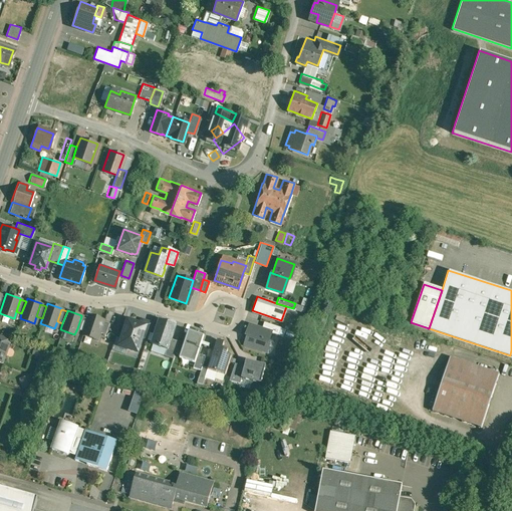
[(102,319),(88,314),(86,318),(82,330),(81,333),(95,338),(98,331),(102,319)]
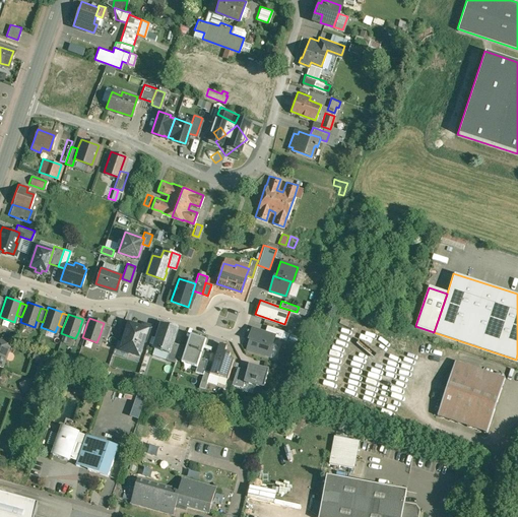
[(87,322),(82,320),(78,332),(83,334),(87,322)]
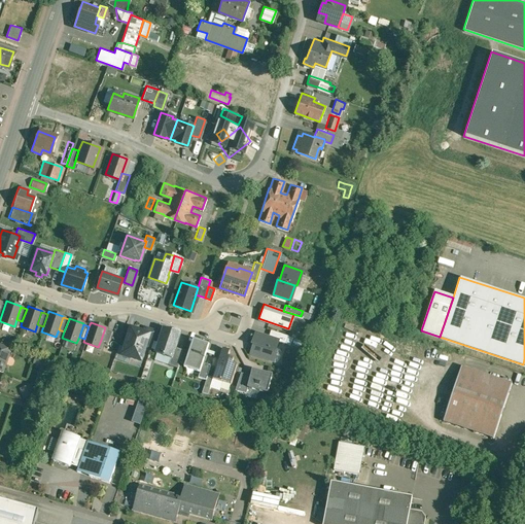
[(155,329),(143,325),(142,332),(147,334),(143,345),(149,347),(155,329)]
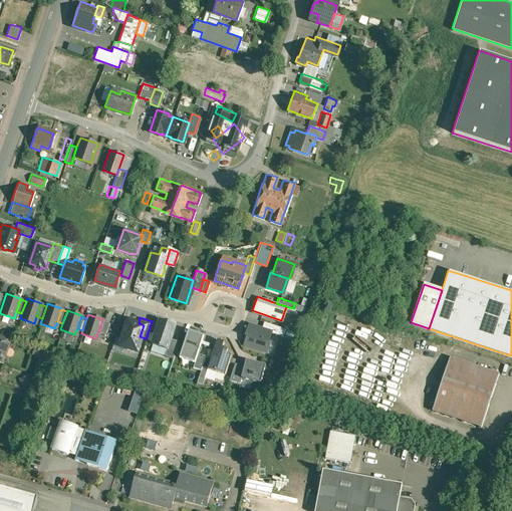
[(107,321),(102,319),(98,331),(104,333),(107,321)]
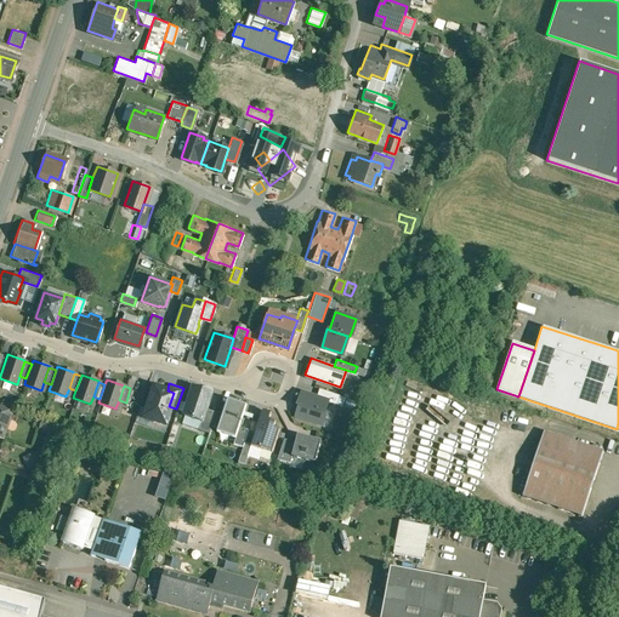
[(168,390),(153,386),(146,407),(153,410),(151,418),(164,422),(169,406),(174,393),(168,390)]
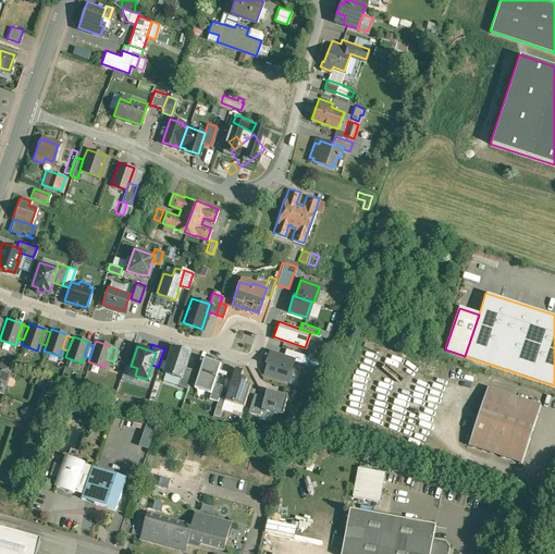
[(172,346),(163,371),(179,377),(180,377),(184,366),(188,352),(172,346)]
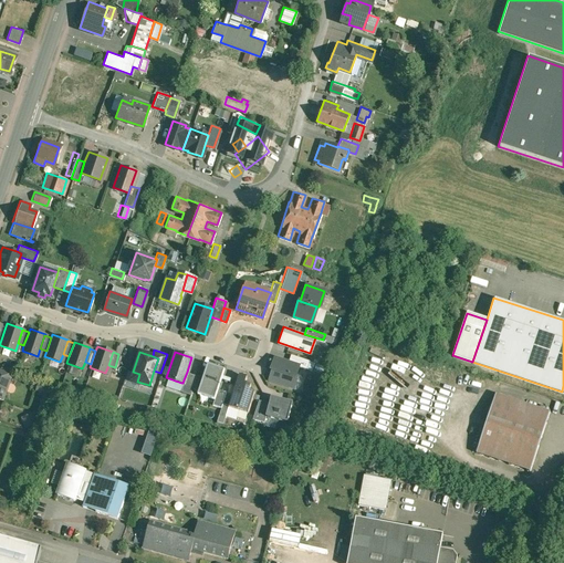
[(309,360),(290,353),(288,361),(298,364),(298,365),(305,367),(309,360)]
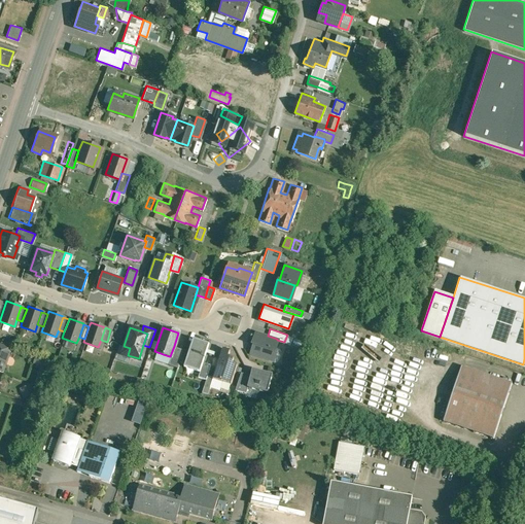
[(268,336),(254,330),(251,342),(252,343),(249,352),(272,359),(276,349),(274,348),(277,340),(277,339),(268,336)]
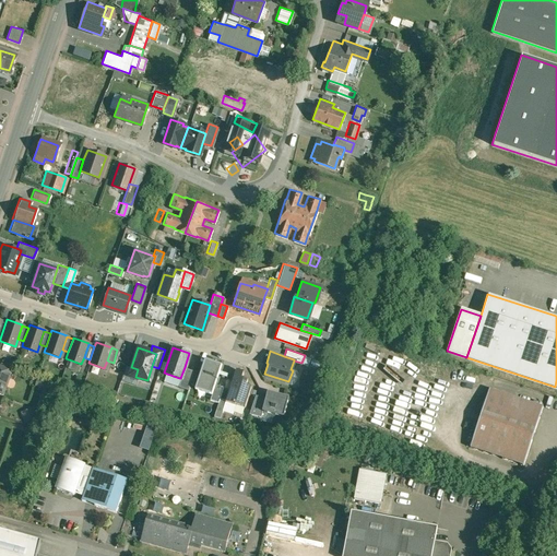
[(220,363),(203,357),(193,387),(210,392),(211,392),(214,382),(220,363)]
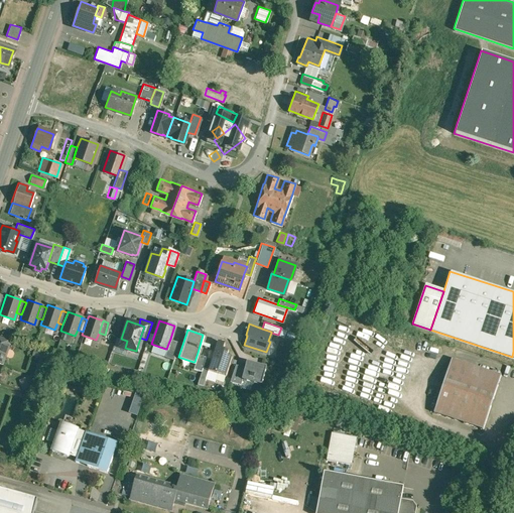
[(0,353),(1,353),(4,345),(7,346),(10,338),(0,335),(0,353)]
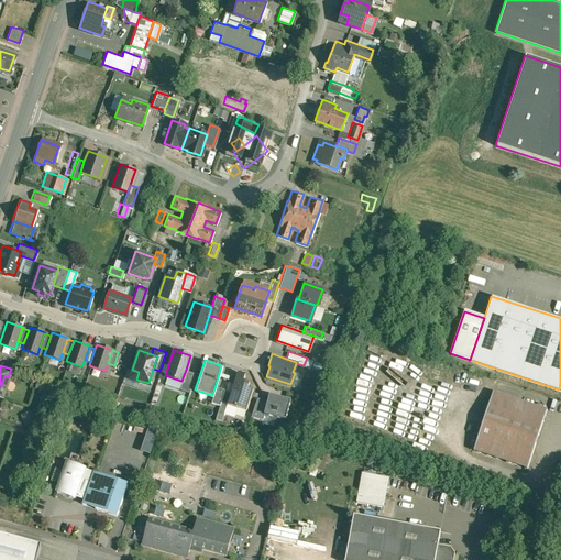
[(182,381),(180,381),(178,388),(187,391),(194,372),(186,370),(182,381)]
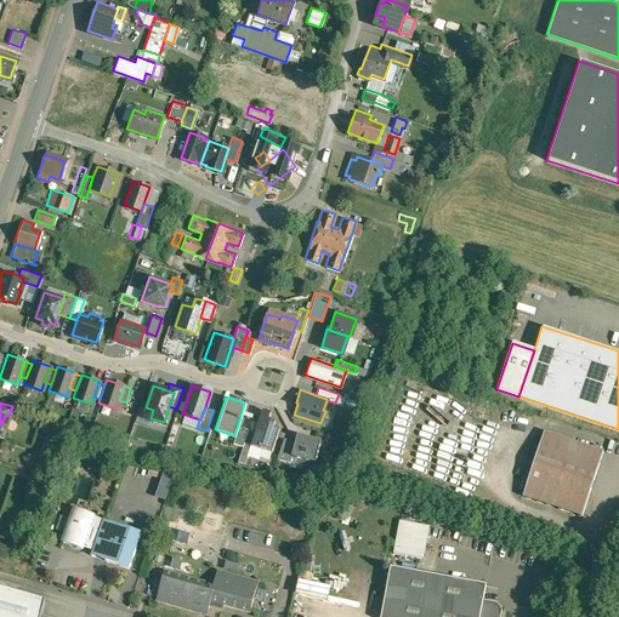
[(270,411),(261,409),(250,443),(249,444),(260,447),(260,446),(271,450),(278,428),(272,426),(273,420),(267,417),(270,411)]
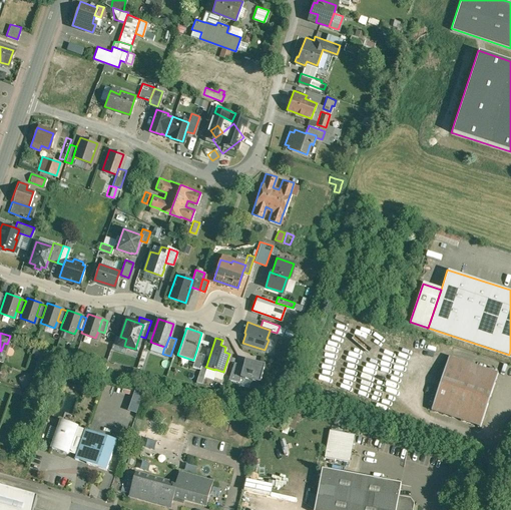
[(203,354),(196,351),(193,360),(192,360),(191,365),(199,368),(203,354)]
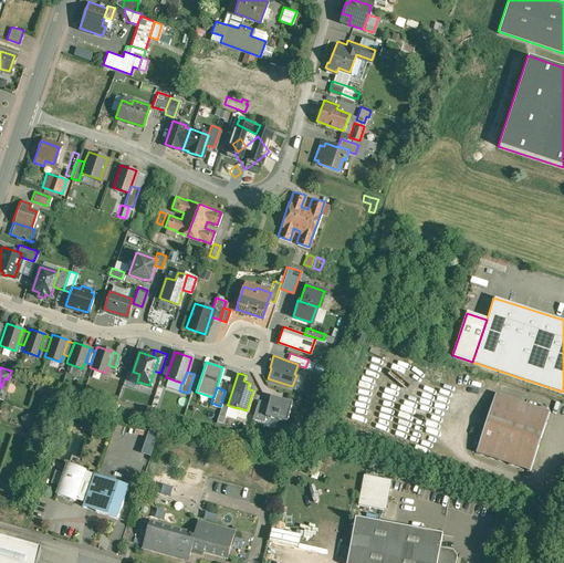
[(549,409),(494,392),(476,450),(528,468),(529,469),(549,409)]
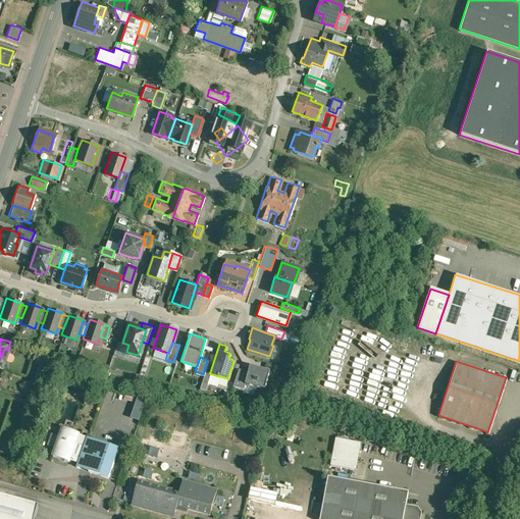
[(268,369),(248,364),(247,370),(244,382),(263,387),(268,369)]
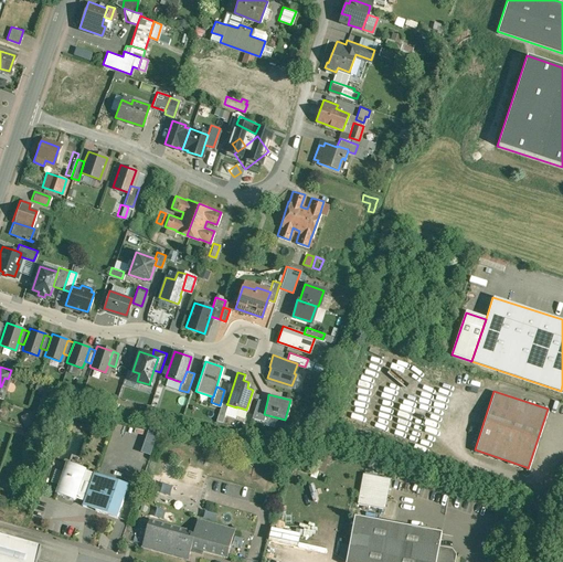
[(267,401),(257,398),(251,416),(263,420),(264,414),(267,401)]
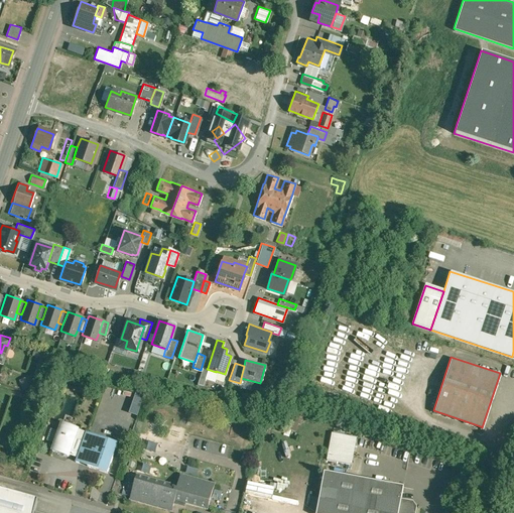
[(208,368),(202,366),(199,376),(205,377),(207,369),(208,368)]
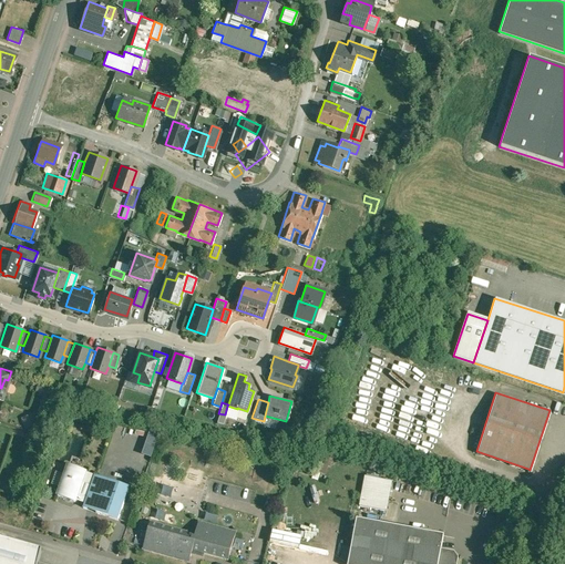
[(135,451),(145,454),(153,431),(144,428),(135,451)]
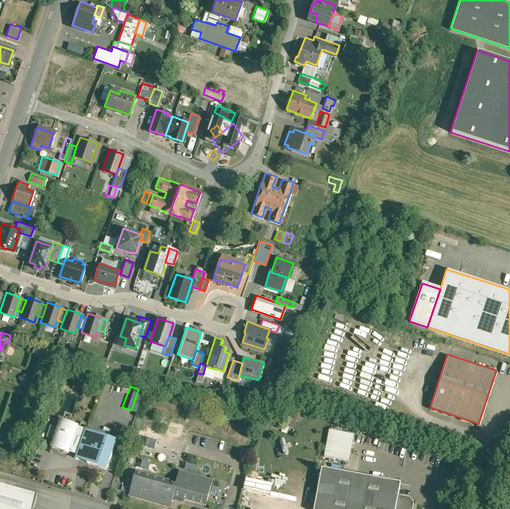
[(76,424),(60,418),(50,445),(66,451),(67,449),(76,424)]
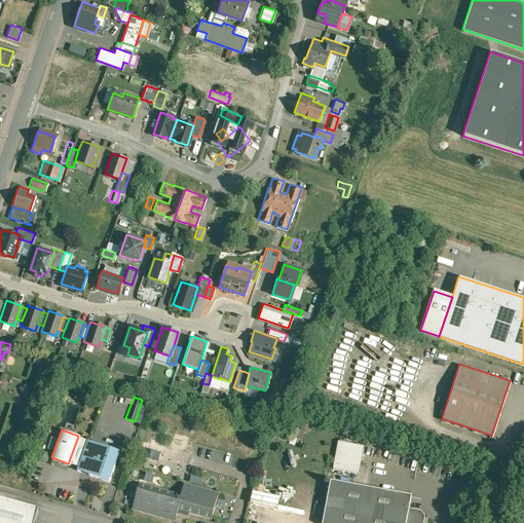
[(78,436),(69,461),(77,464),(86,439),(78,436)]
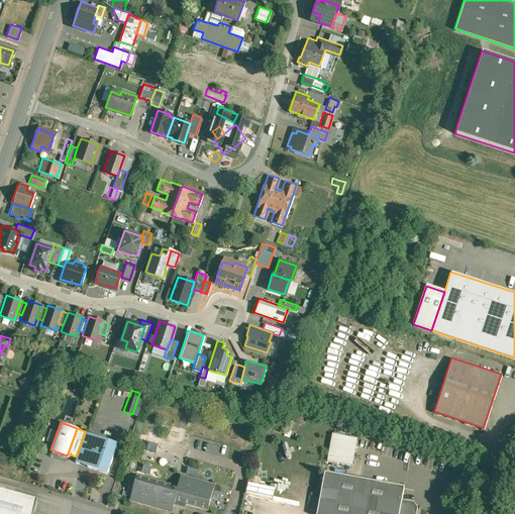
[(116,442),(85,431),(76,456),(74,460),(106,472),(116,442)]
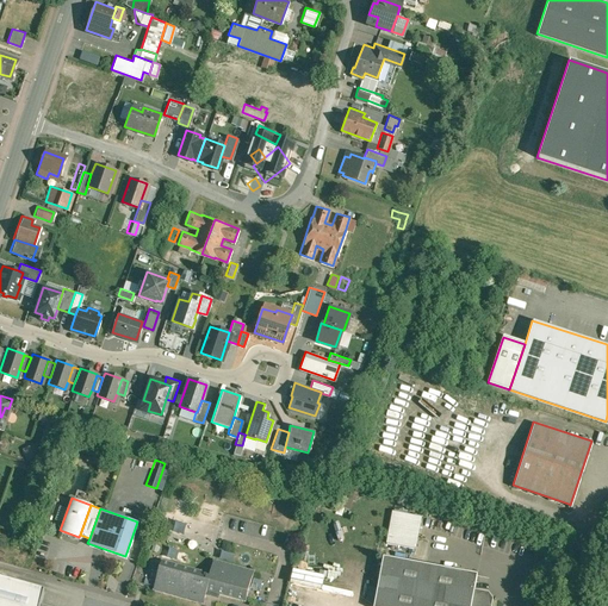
[(420,514),(391,510),(390,514),(419,520),(420,514)]
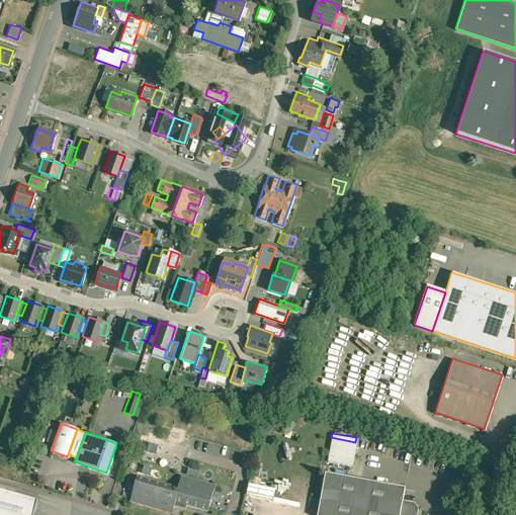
[(355,442),(331,437),(328,455),(352,459),(355,442)]
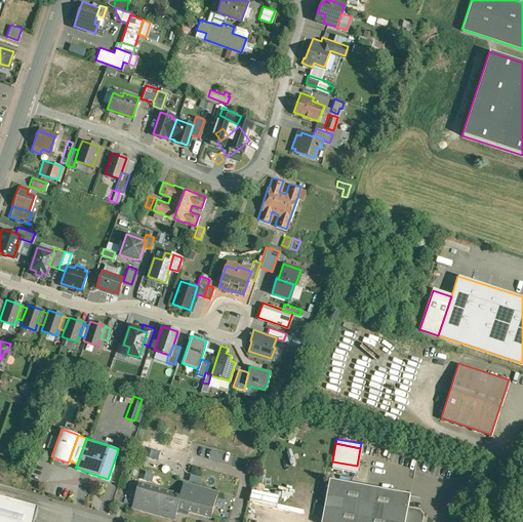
[(357,466),(332,462),(331,466),(356,471),(357,466)]
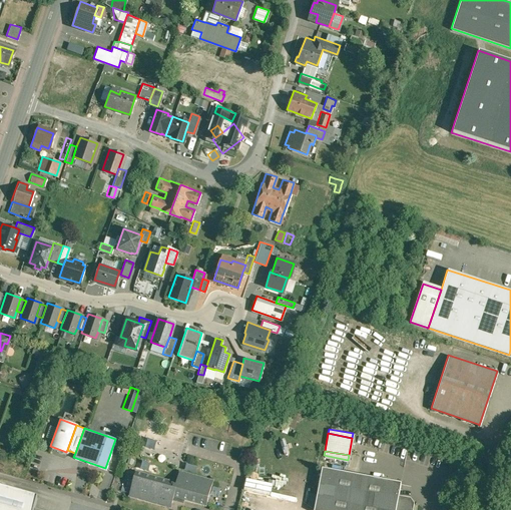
[(400,482),(321,467),(313,509),(410,509),(412,502),(408,497),(397,495),(400,482)]
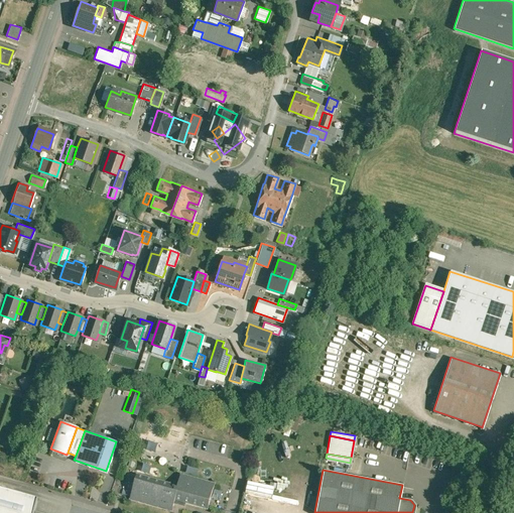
[(213,483),(178,473),(175,484),(135,473),(128,497),(170,508),(172,500),(180,502),(181,500),(206,507),(213,483)]
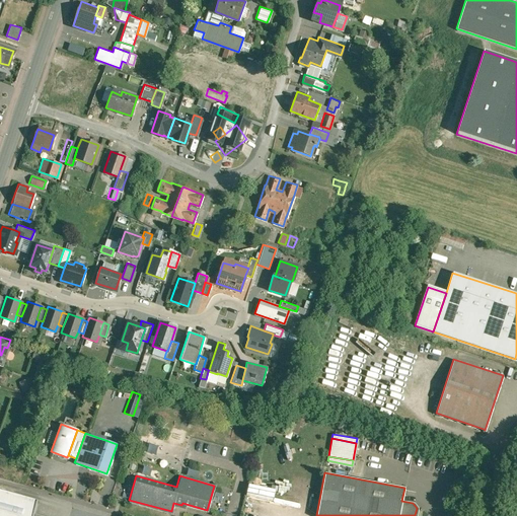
[(240,494),(267,501),(270,488),(243,482),(240,494)]
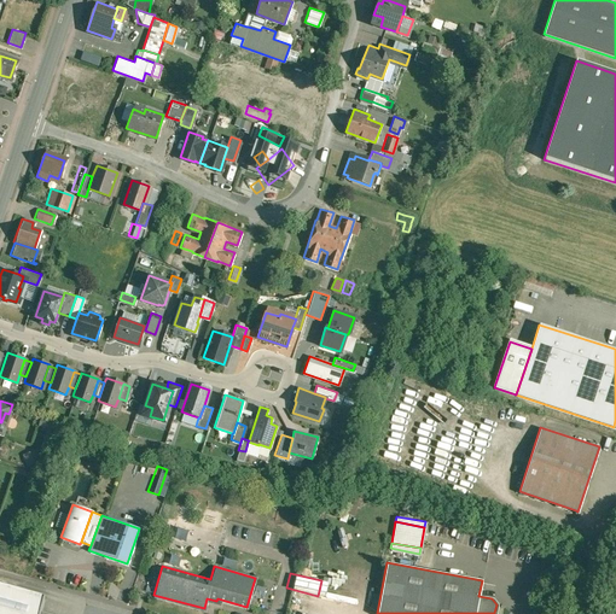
[(0,613),(38,613),(44,596),(0,584),(0,613)]
